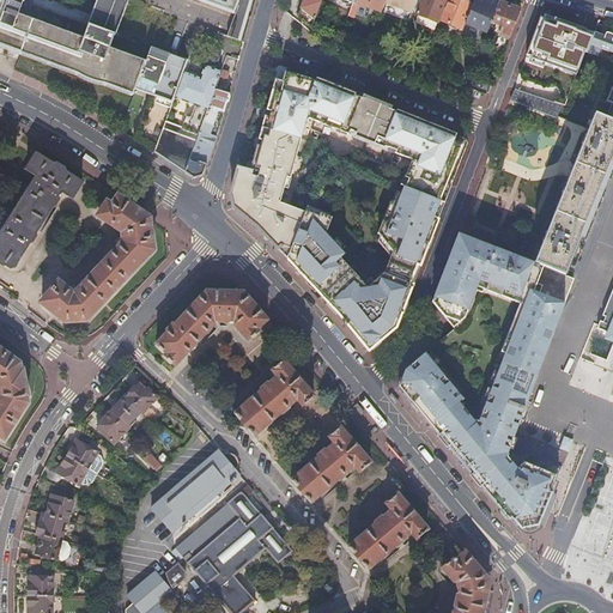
[(0,0),(0,38),(2,40),(24,48),(138,89),(152,48),(155,43),(151,42),(143,65),(107,52),(114,32),(116,34),(128,0),(0,0)]
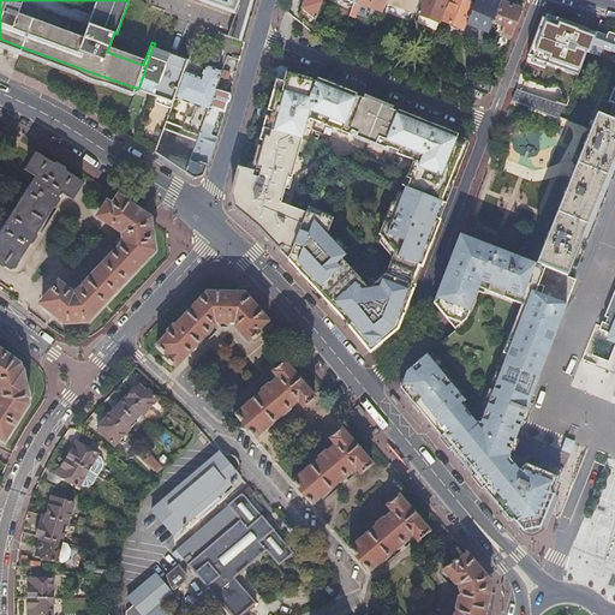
[(210,0),(209,6),(234,15),(237,6),(246,10),(250,1),(245,0),(210,0)]
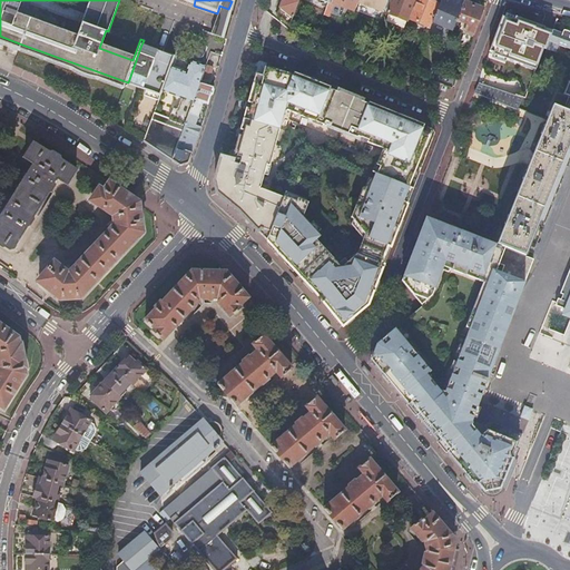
[(281,0),(276,15),(288,26),(297,0),(281,0)]
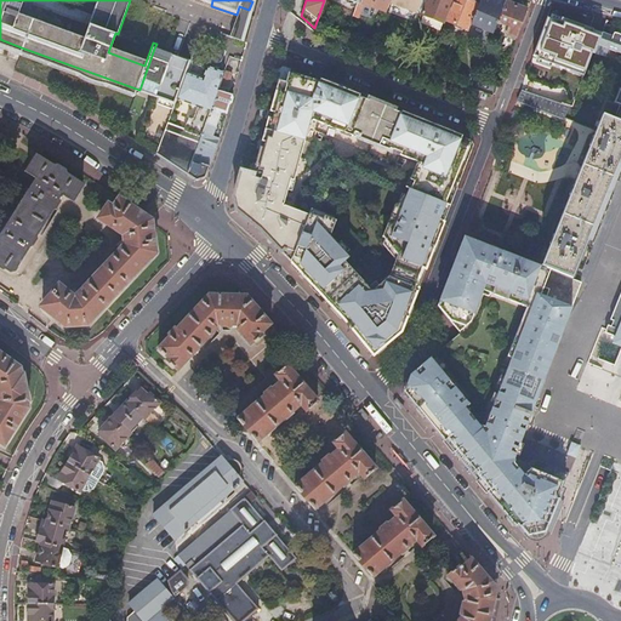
[(357,0),(352,16),(358,18),(363,4),(371,7),(374,0),(357,0)]
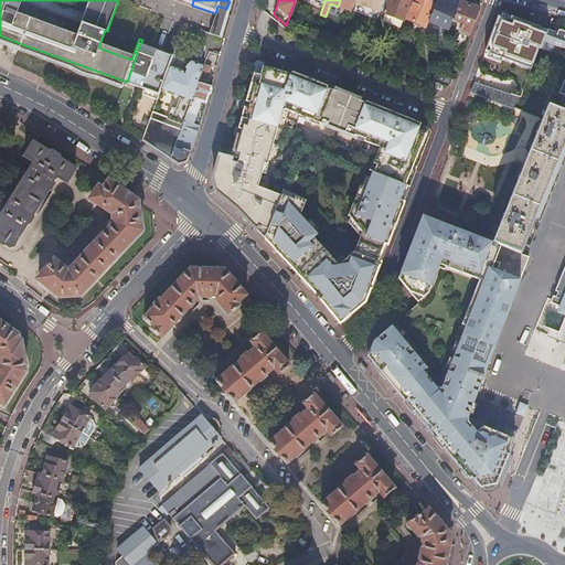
[(340,0),(338,7),(350,11),(354,2),(354,0),(340,0)]
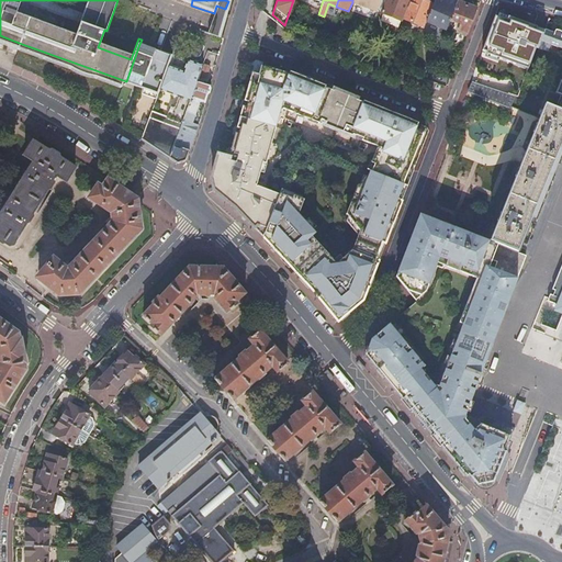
[(352,0),(352,2),(377,11),(381,0),(352,0)]
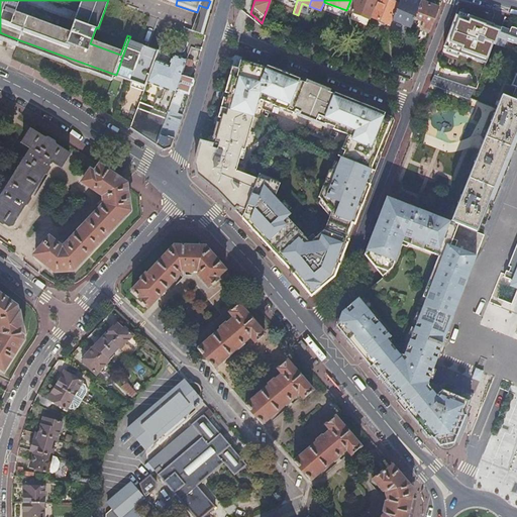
[(371,17),(376,0),(354,0),(350,11),(370,19),(371,17)]
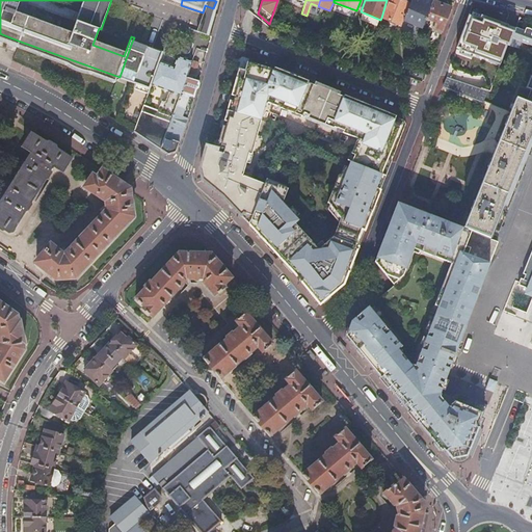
[(387,0),(381,18),(401,25),(403,20),(408,4),(397,0),(387,0)]
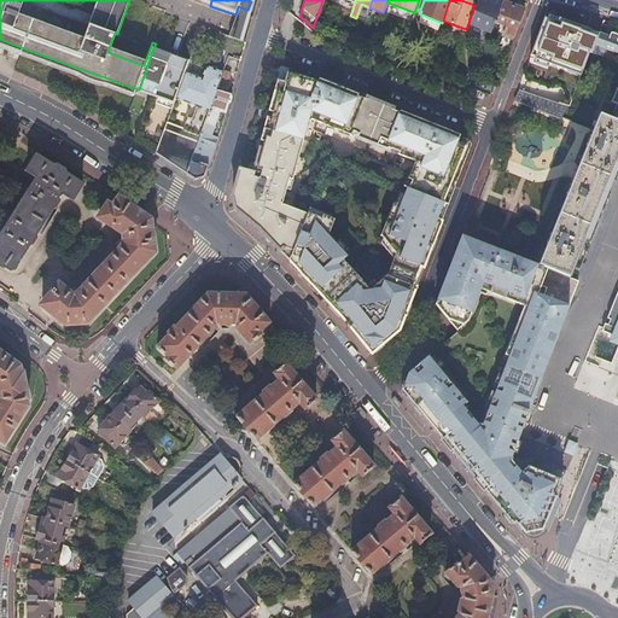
[(490,33),(495,22),(502,1),(500,0),(476,0),(474,5),(468,23),(490,33)]
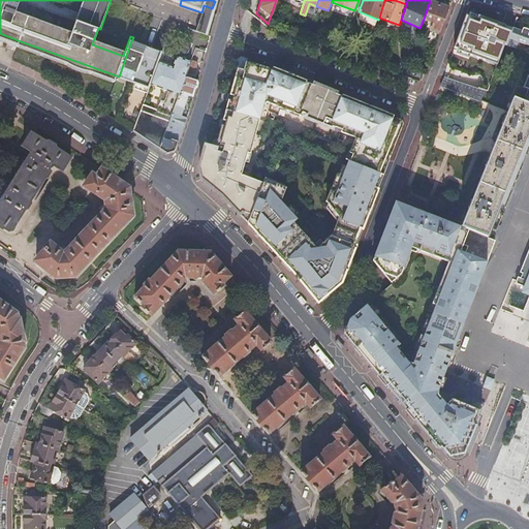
[(439,31),(448,7),(430,1),(424,19),(431,22),(429,28),(431,28),(430,30),(437,33),(438,31),(439,31)]
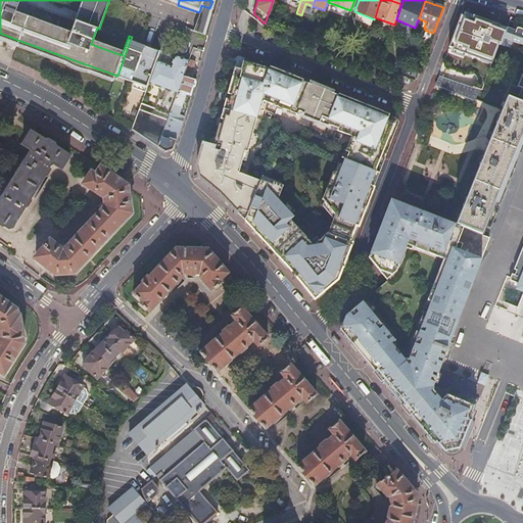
[(200,35),(209,8),(201,5),(199,12),(192,32),(200,35)]
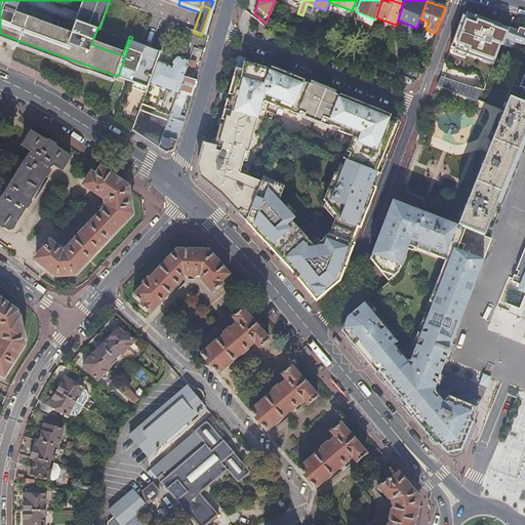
[(508,28),(475,15),(473,18),(461,14),(450,47),(466,53),(466,54),(491,65),(498,45),(501,46),(508,28)]
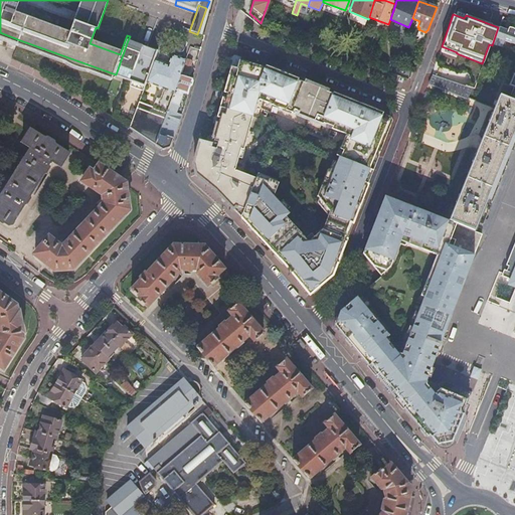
[(315,22),(312,30),(318,32),(321,24),(315,22)]
